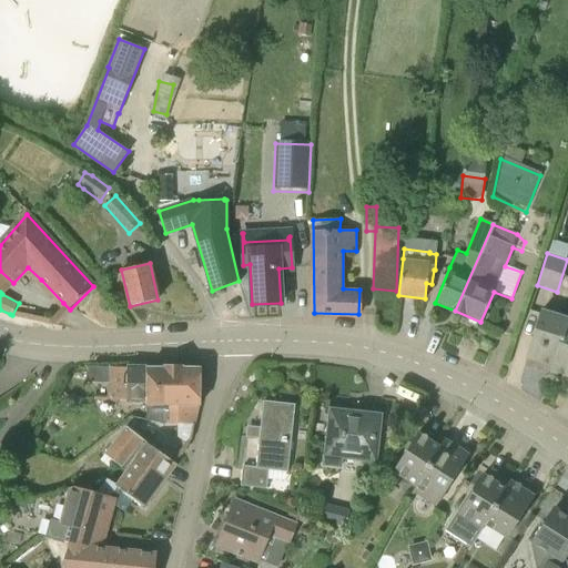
[(553,364),(567,323),(567,317),(541,310),(527,357),(553,364)]
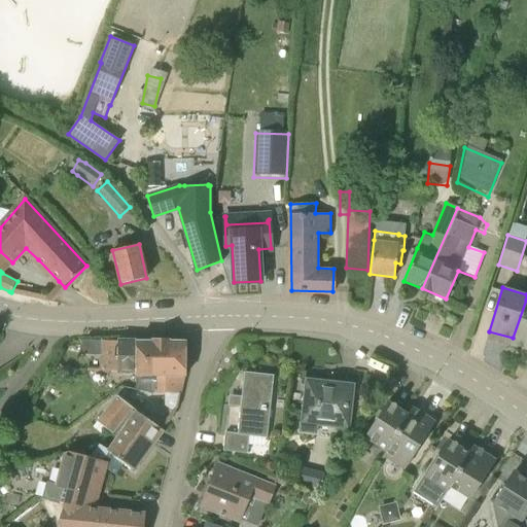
[(526,348),(526,300),(513,338),(511,344),(526,348)]
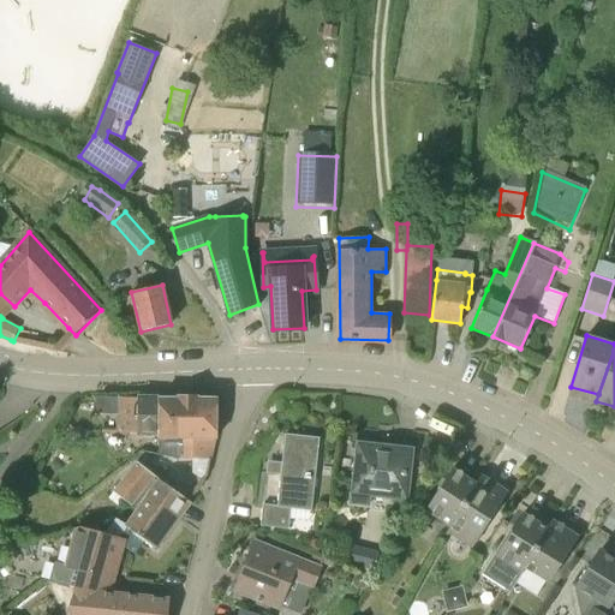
[(118,401),(118,398),(97,396),(90,416),(117,416),(117,433),(136,434),(136,435),(157,435),(157,440),(157,458),(184,458),(185,437),(189,437),(191,424),(178,423),(180,396),(177,396),(177,399),(159,399),(118,401)]
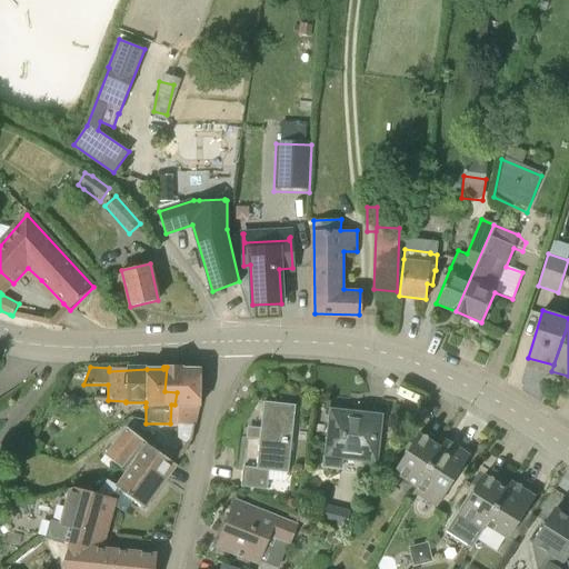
[(199,406),(199,369),(181,369),(181,368),(167,367),(165,391),(177,392),(175,405),(171,405),(170,423),(193,425),(198,406),(199,406)]
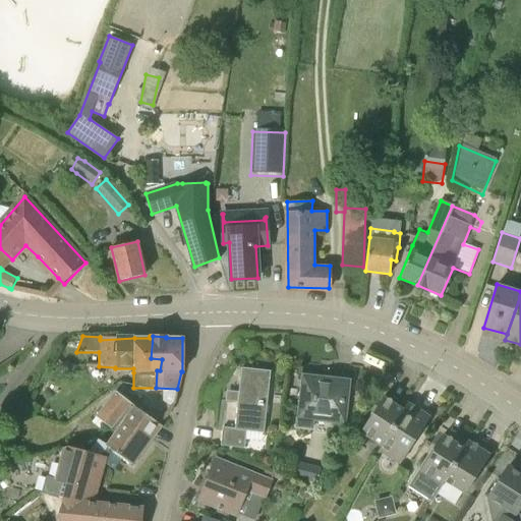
[(264,432),(270,371),(241,368),(234,430),(223,429),(221,445),(244,448),(246,430),(264,432)]
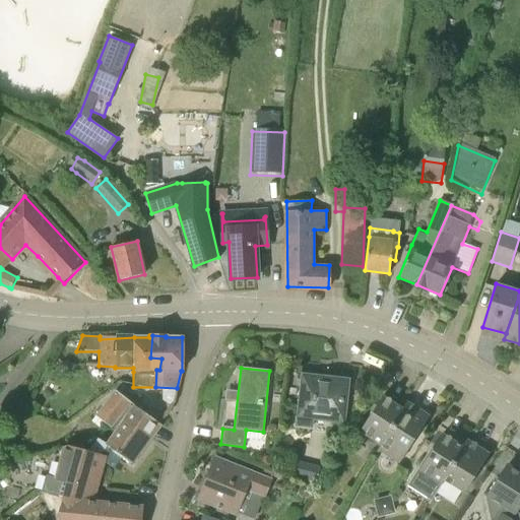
[(343,424),(348,380),(329,378),(328,384),(301,381),(296,426),(311,428),(312,419),(343,424)]
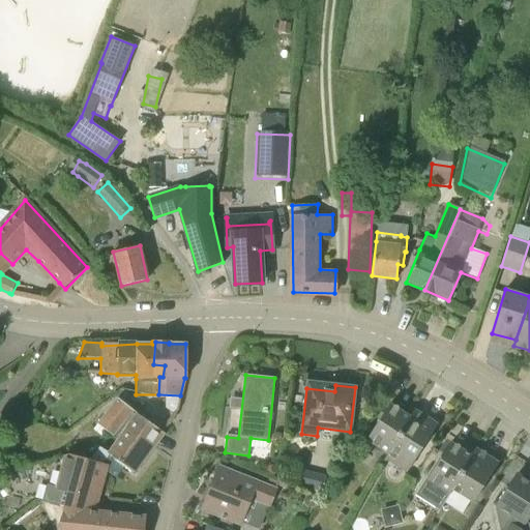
[(98,424),(94,430),(101,436),(107,431),(114,436),(134,411),(117,398),(97,423),(98,424)]
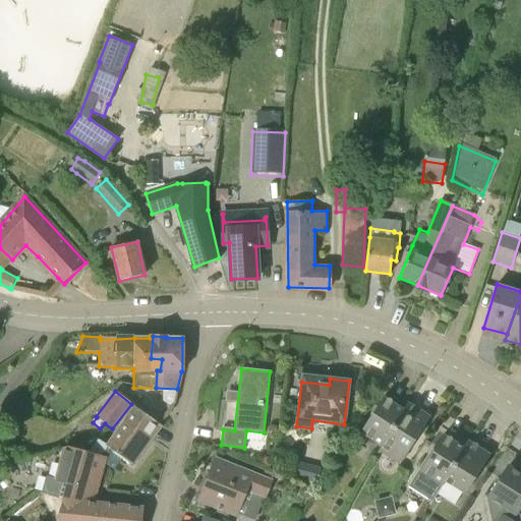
[(384,448),(385,445),(384,444),(404,410),(403,410),(383,398),(360,433),(384,448)]
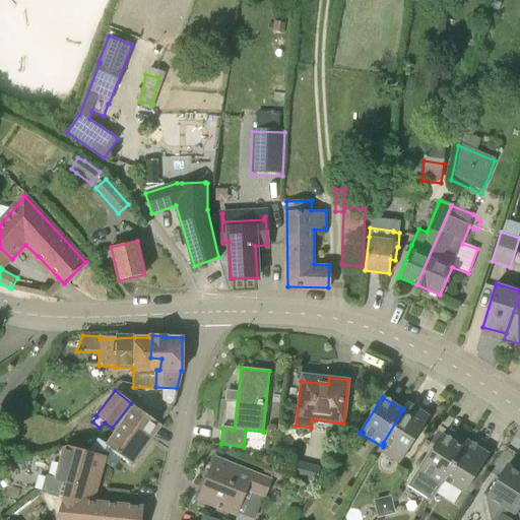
[(403,455),(428,416),(406,402),(402,409),(403,409),(383,443),(384,444),(403,455)]
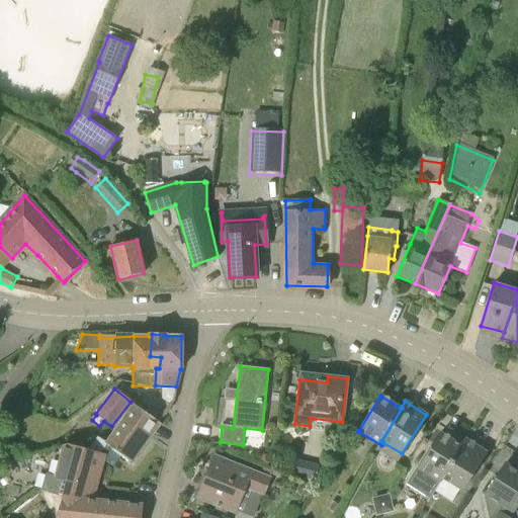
[(134,404),(131,402),(111,426),(114,429),(104,443),(134,463),(161,424),(134,405),(134,404)]
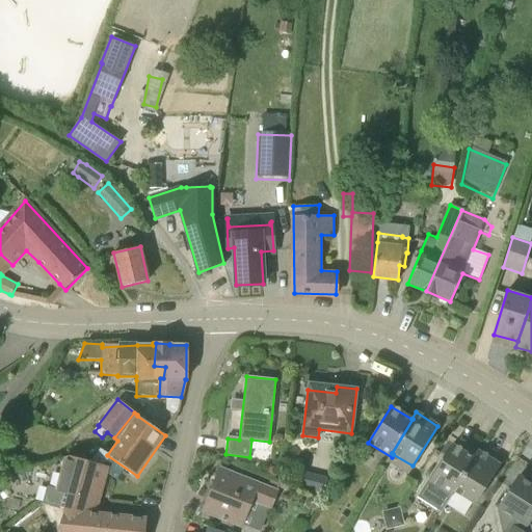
[(439,515),(453,491),(474,458),(473,458),(452,445),(429,481),(417,502),(439,515)]
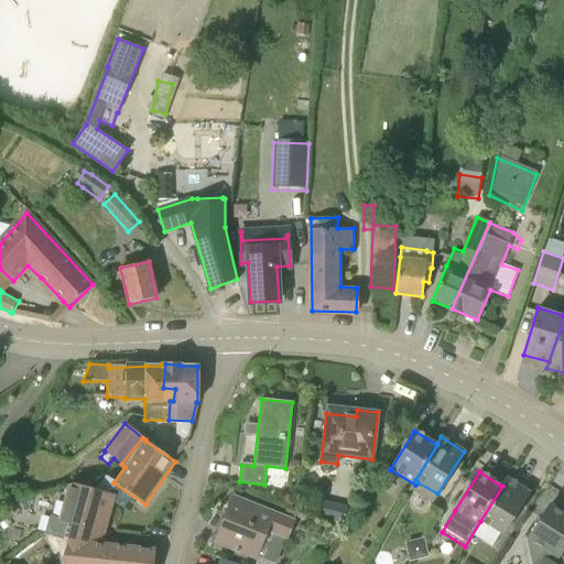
[(502,534),(529,492),(506,478),(501,486),(502,486),(480,521),(502,534)]
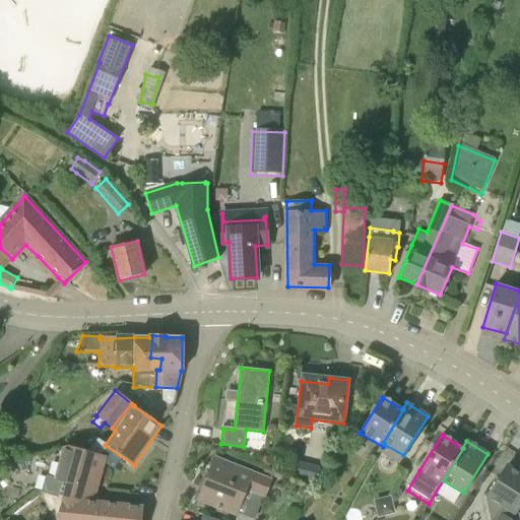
[(95,490),(106,456),(75,447),(71,463),(58,459),(53,475),(46,473),(41,492),(61,499),(92,502),(95,490)]
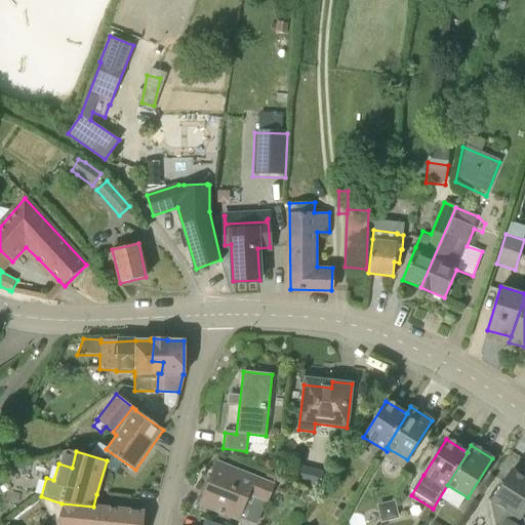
[(274,485),(224,465),(216,481),(210,479),(201,505),(239,519),(240,518),(256,524),(266,501),(268,502),(274,485)]
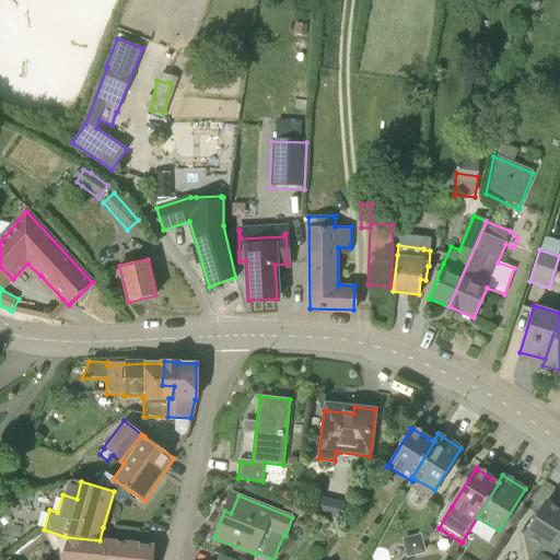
[(559,509),(546,501),(524,534),(526,544),(539,540),(545,545),(535,559),(549,559),(559,541),(559,509)]
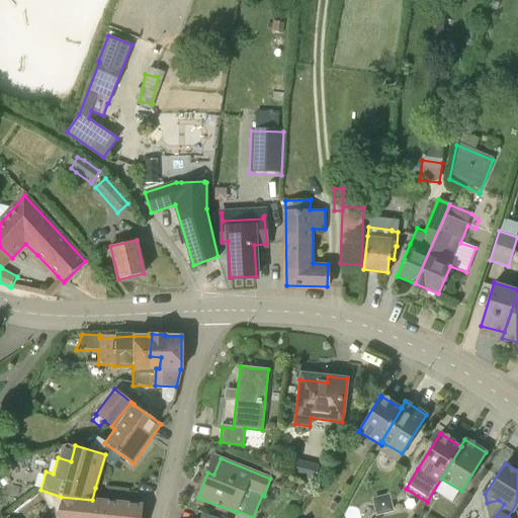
[(375,517),(390,496),(371,501),(375,517)]
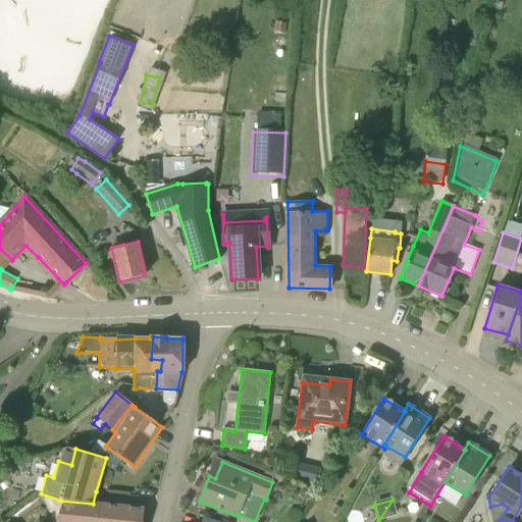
[(378,521),(380,521),(397,518),(393,500),(378,521)]
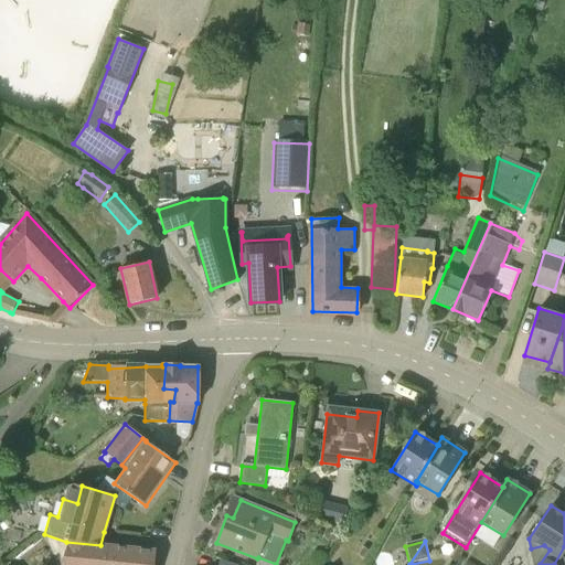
[(152,564),(155,551),(100,545),(66,542),(60,564),(152,564)]
